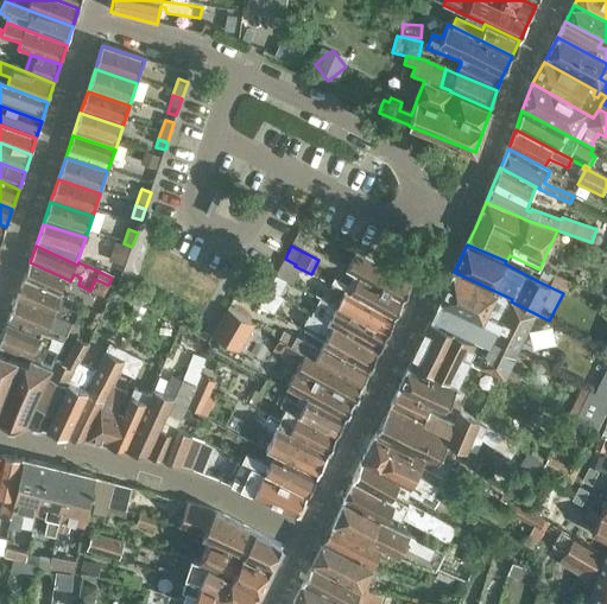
[(347,272),(355,277),(403,304),(411,286),(355,255),(347,272)]
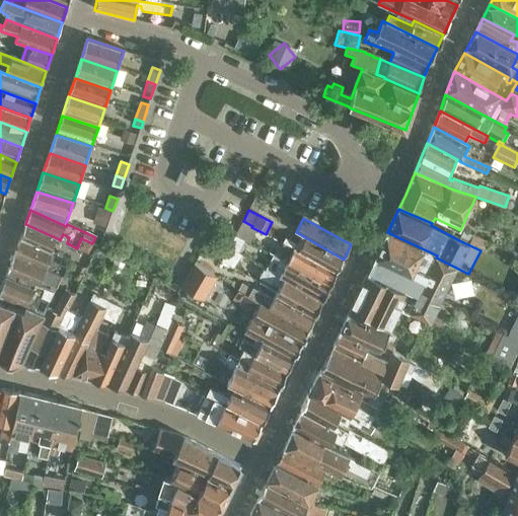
[(245,240),(251,227),(252,226),(243,221),(235,235),(245,240)]
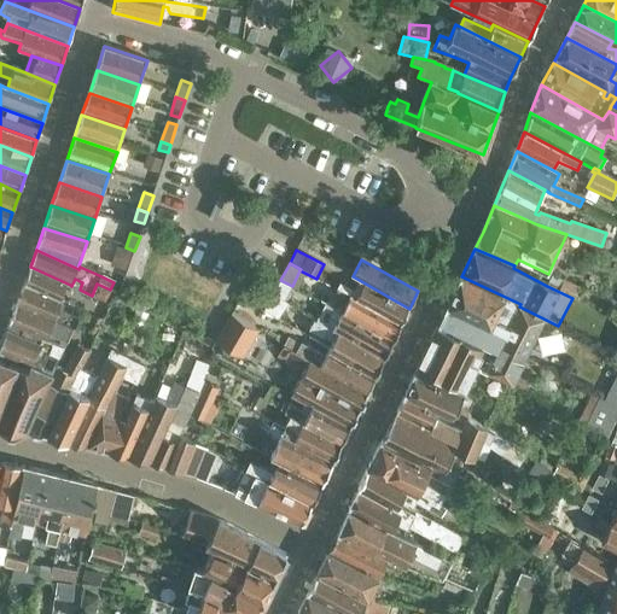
[(63,302),(70,285),(30,267),(24,285),(63,302)]
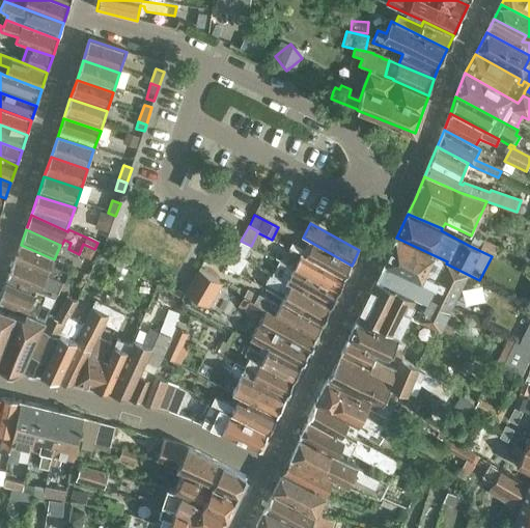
[(470,246),(492,256),(496,258),(500,249),(475,237),(470,246)]
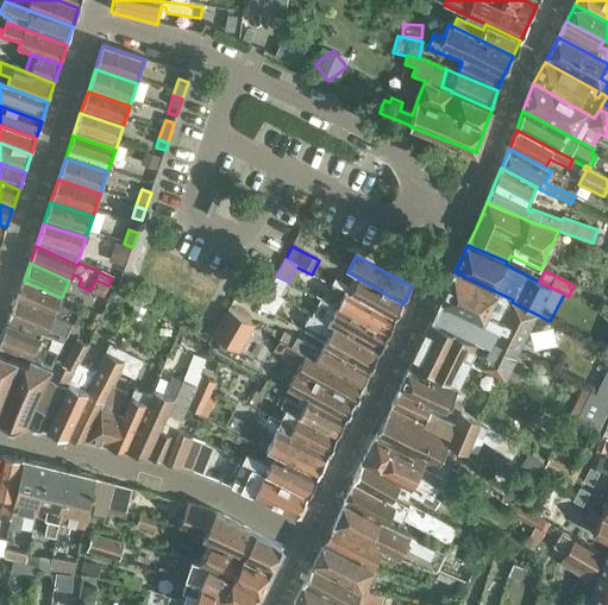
[(516,353),(536,314),(512,302),(513,300),(455,272),(440,304),(499,329),(493,341),(516,353)]
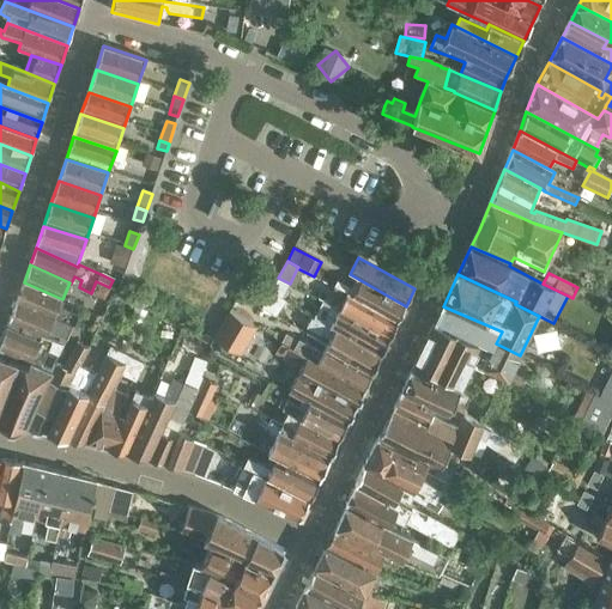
[(282,299),(290,284),(278,278),(270,293),(282,300),(282,299)]
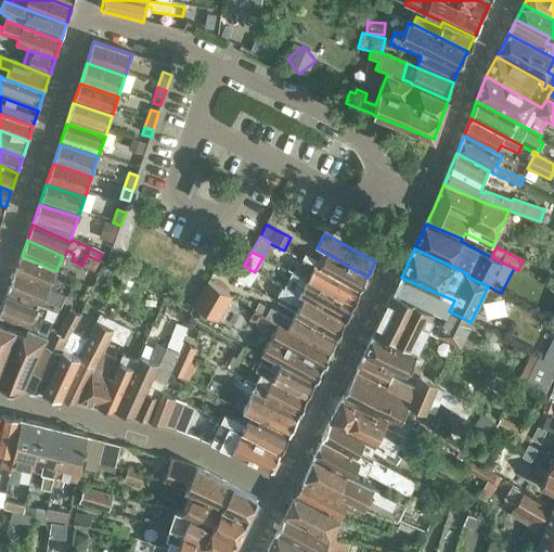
[(360,293),(368,278),(324,253),(319,262),(306,255),(303,260),(316,268),(360,293)]
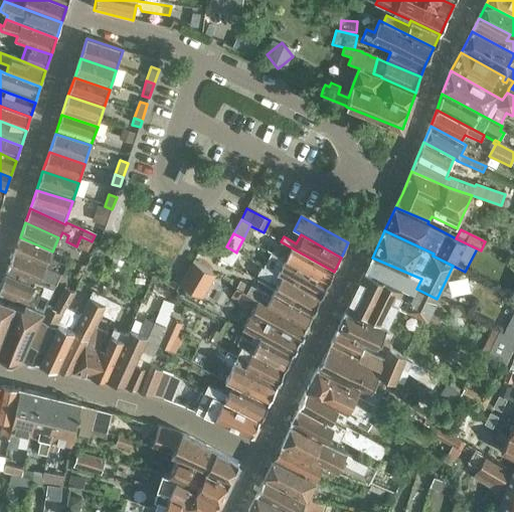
[(69,259),(52,251),(20,237),(13,254),(62,274),(69,259)]
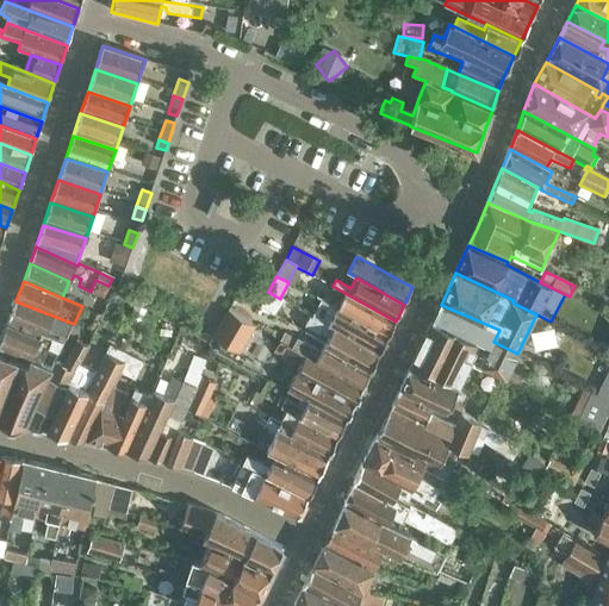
[(285,300),(280,298),(280,299),(268,292),(260,307),(275,317),(285,300)]
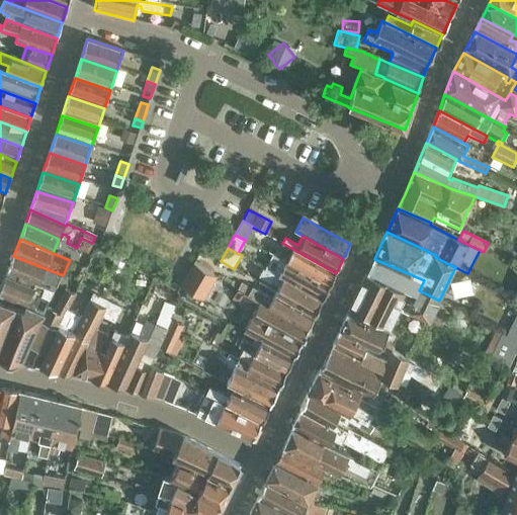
[(329,287),(336,273),(294,250),(287,264),(329,287)]
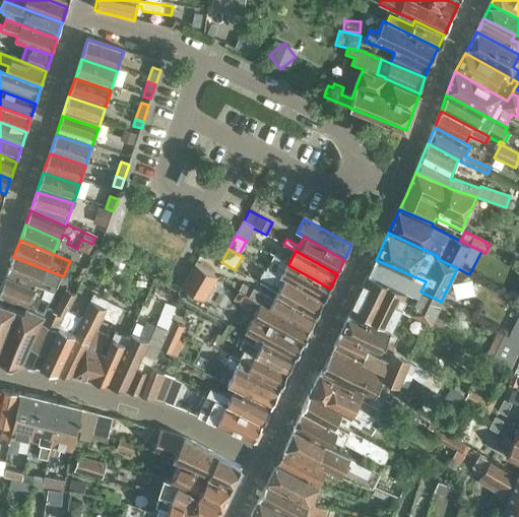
[(56,288),(63,276),(13,257),(7,273),(19,278),(17,284),(33,291),(34,288),(38,284),(43,287),(56,288)]
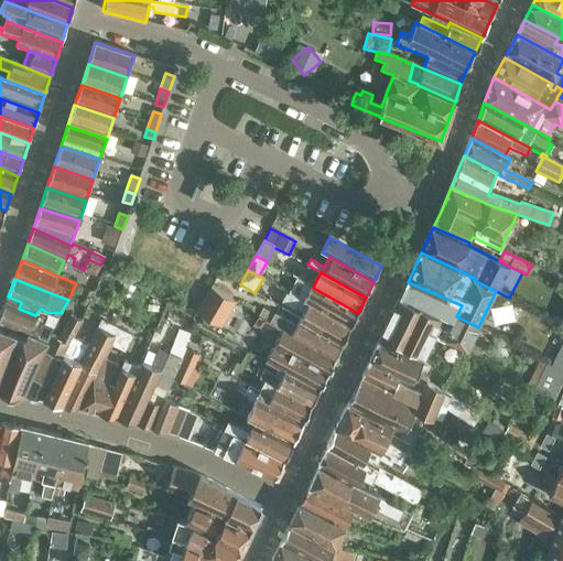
[(358,313),(313,288),(296,279),(289,294),(350,328),(358,313)]
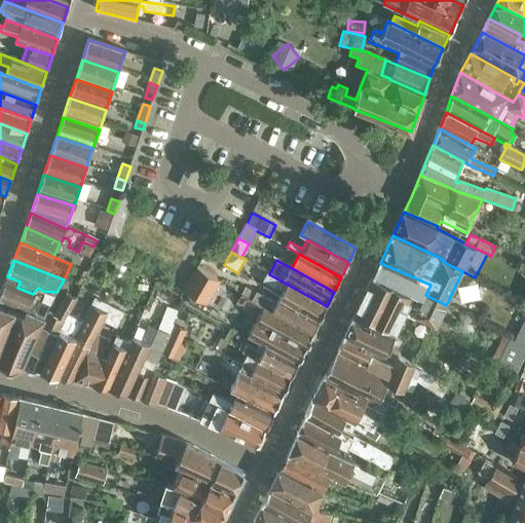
[(504,264),(496,260),(494,266),(501,270),(504,264)]
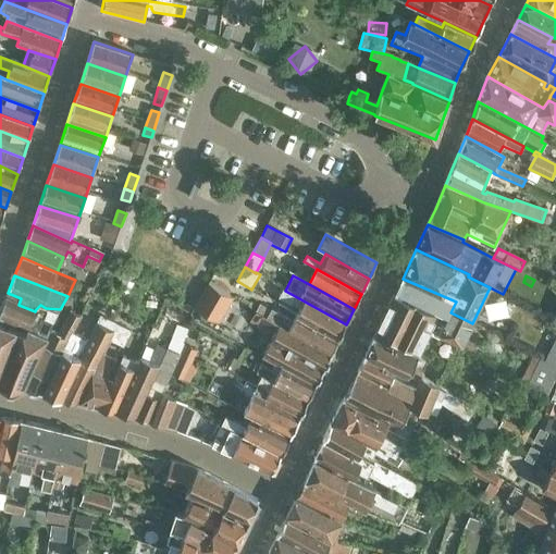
[(465,340),(472,323),(451,312),(456,302),(403,279),(394,297),(439,317),(434,327),(442,330),(440,336),(461,347),(474,354),(478,346),(465,340)]
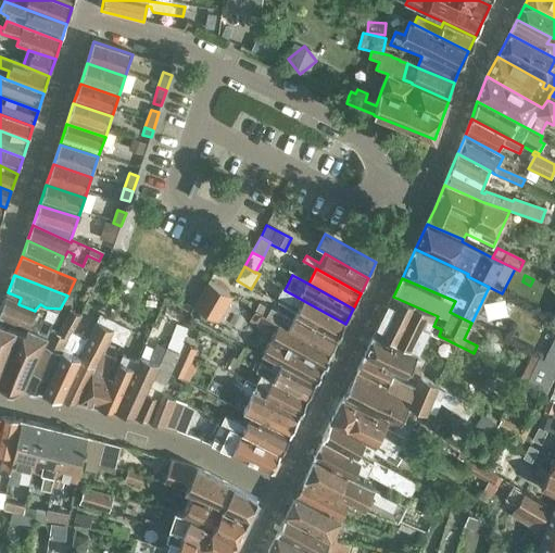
[(226,310),(232,299),(209,285),(202,296),(226,310)]
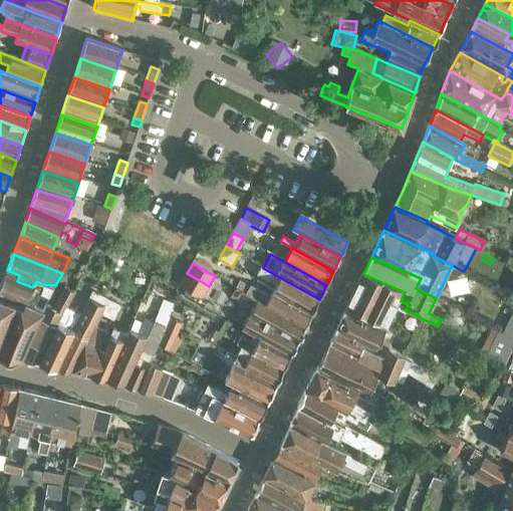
[(319,299),(263,268),(261,267),(257,274),(267,280),(277,286),(274,291),(312,313),(319,299)]
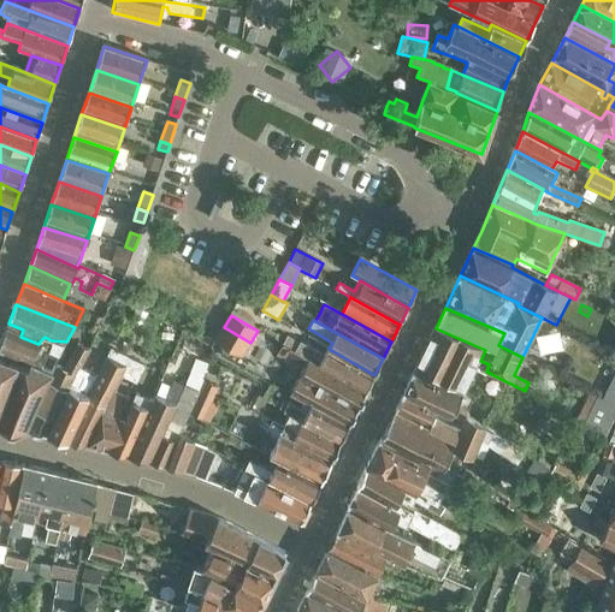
[(21,337),(23,330),(9,324),(0,342),(0,351),(30,364),(41,369),(48,355),(59,360),(65,350),(53,344),(40,342),(39,344),(21,337)]
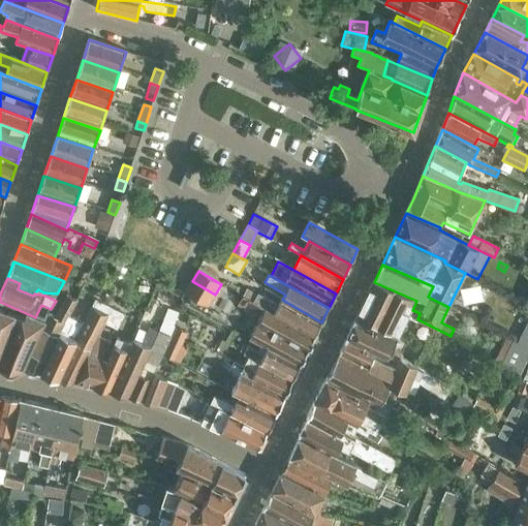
[(416,301),(374,282),(355,320),(375,331),(377,327),(395,337),(406,316),(416,320),(417,319),(420,313),(412,310),(416,301)]
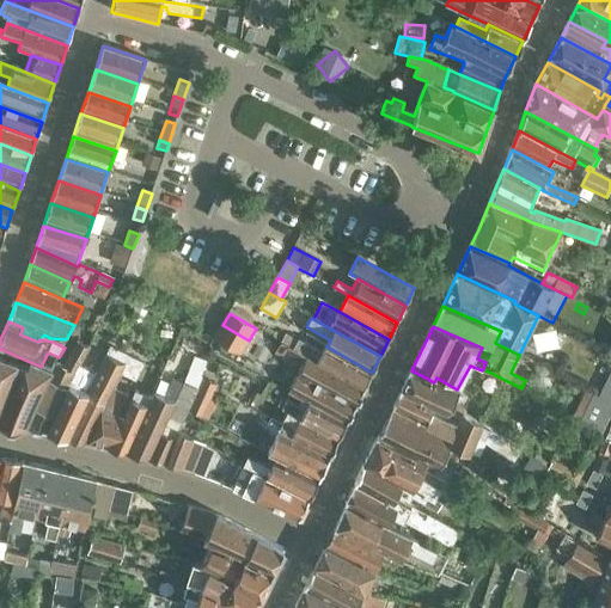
[(541,330),(533,343),(563,357),(570,344),(541,330)]
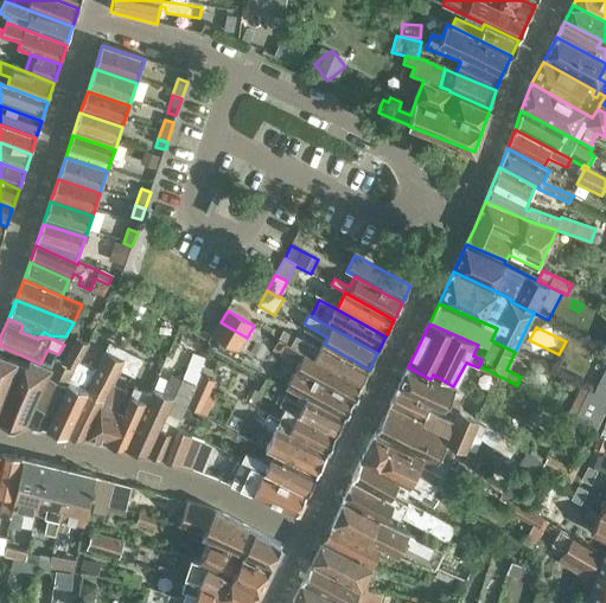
[(369,370),(324,344),(321,342),(317,352),(311,348),(312,347),(284,331),(279,340),(361,386),(369,370)]
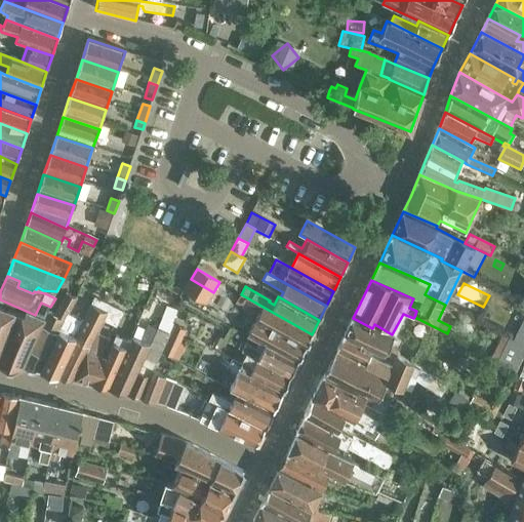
[(312,334),(241,294),(240,293),(234,304),(253,315),(255,312),(260,315),(256,321),(305,350),(312,334)]
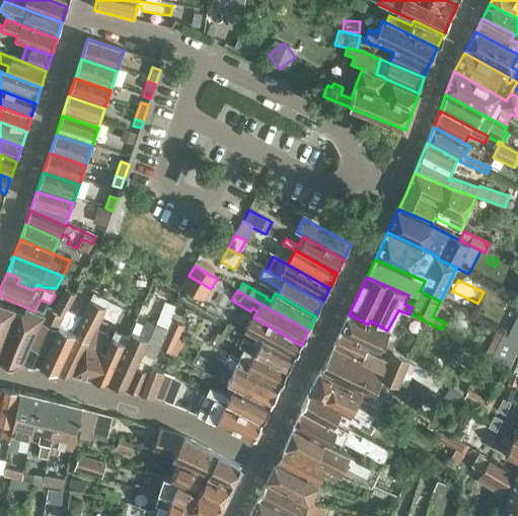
[(67,311),(68,312),(75,296),(66,291),(55,312),(46,308),(43,314),(44,315),(22,364),(40,367),(67,311)]
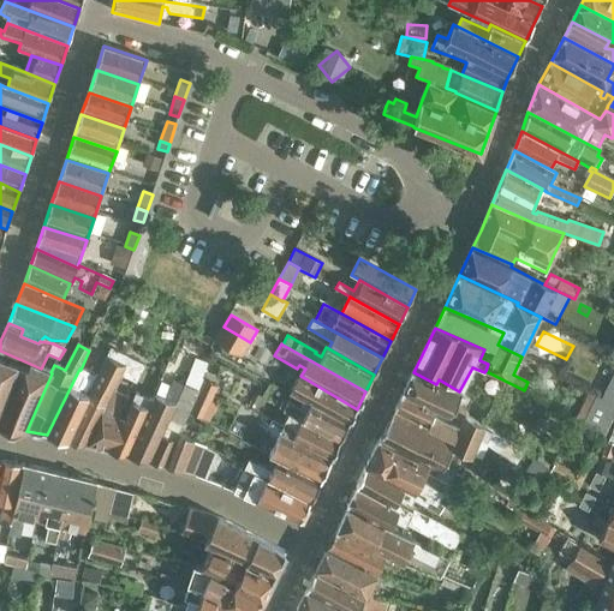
[(123,376),(131,359),(111,348),(97,377),(81,370),(79,369),(47,435),(85,445),(108,396),(111,396),(113,391),(119,377),(120,375),(123,376)]
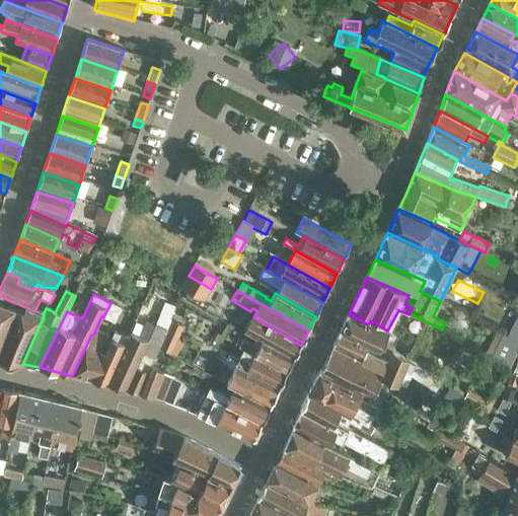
[(450,304),(475,317),(482,308),(455,294),(450,304)]
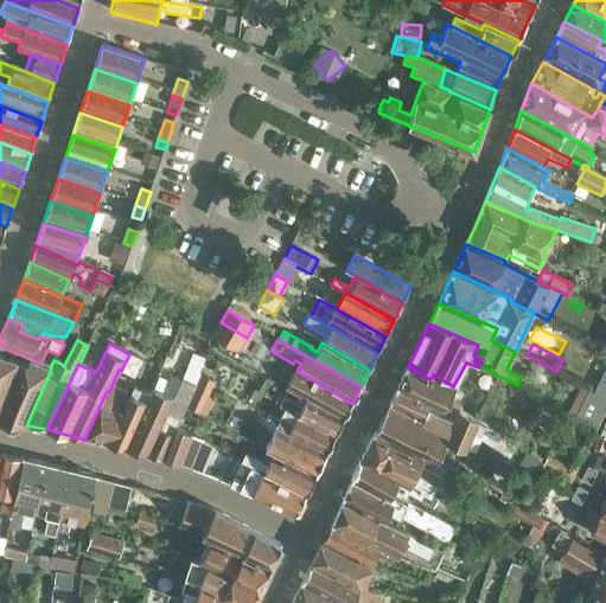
[(0,410),(19,361),(0,354),(0,410)]
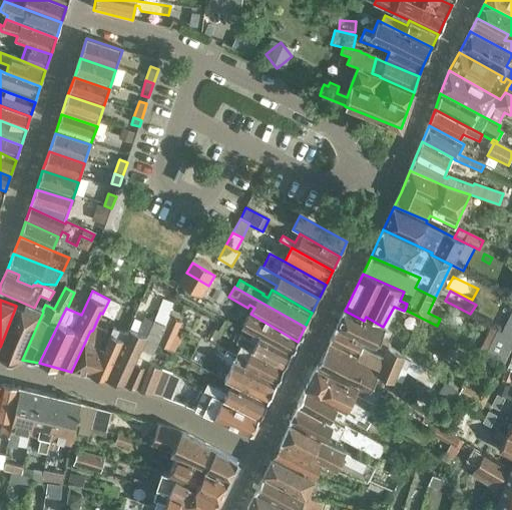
[(100,313),(99,315),(113,322),(121,306),(109,300),(102,314),(100,313)]
